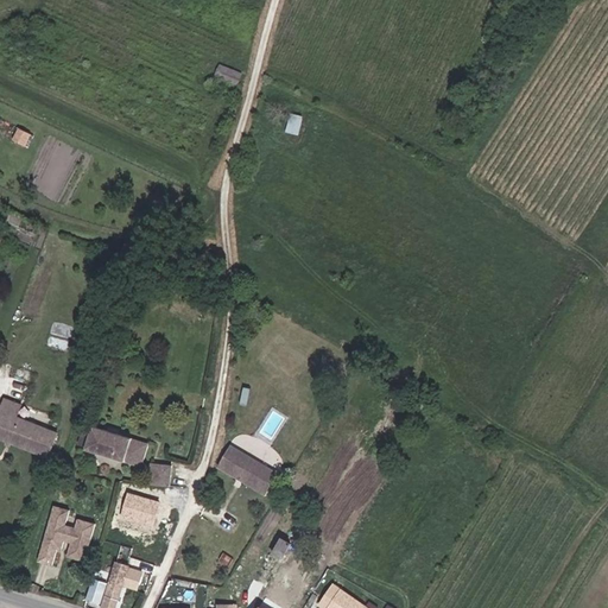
[(211,80),(233,90),(242,71),(221,61),(211,80)]
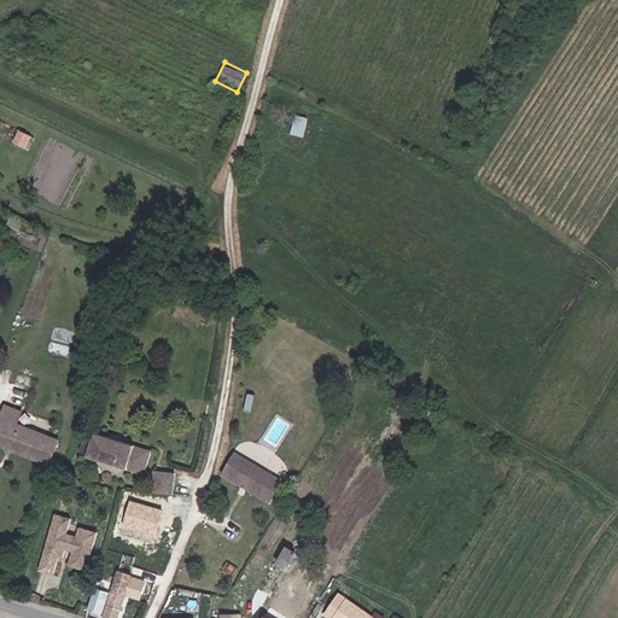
[(292,134),(304,136),(309,116),(297,114),(292,134)]
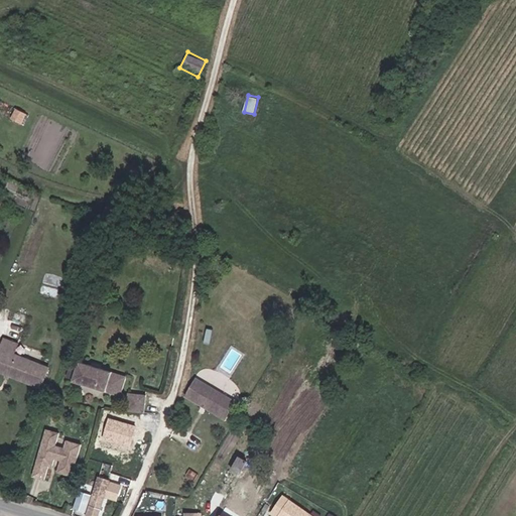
[(27,120),(17,115),(11,125),(22,130),(27,120)]
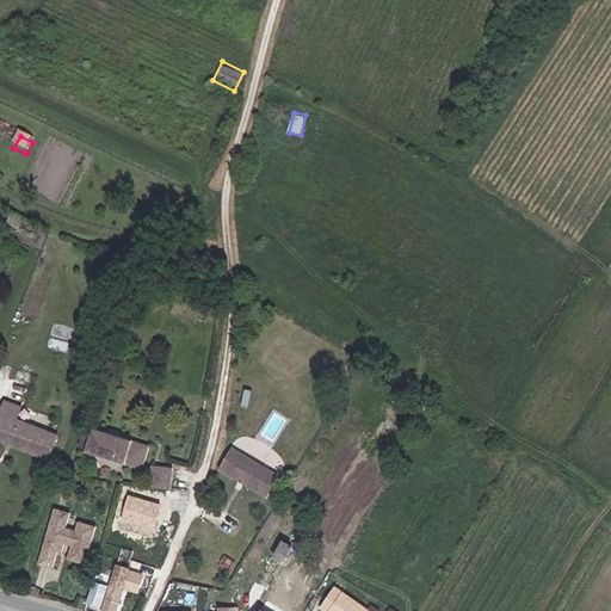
[(18,415),(2,409),(0,414),(0,449),(48,466),(56,442),(14,426),(18,415)]
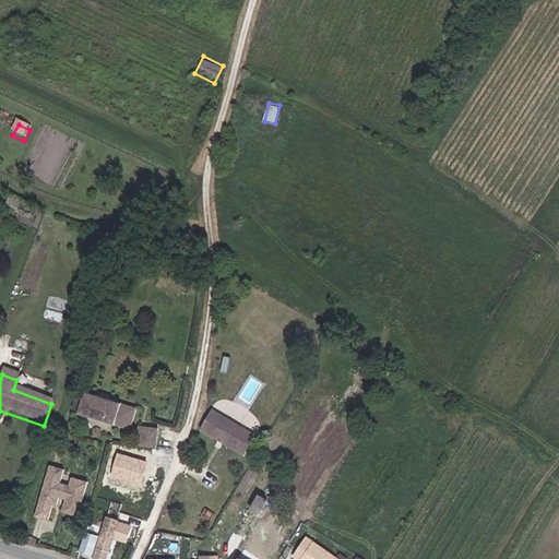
[(138,412),(84,395),(79,416),(132,432),(138,412)]
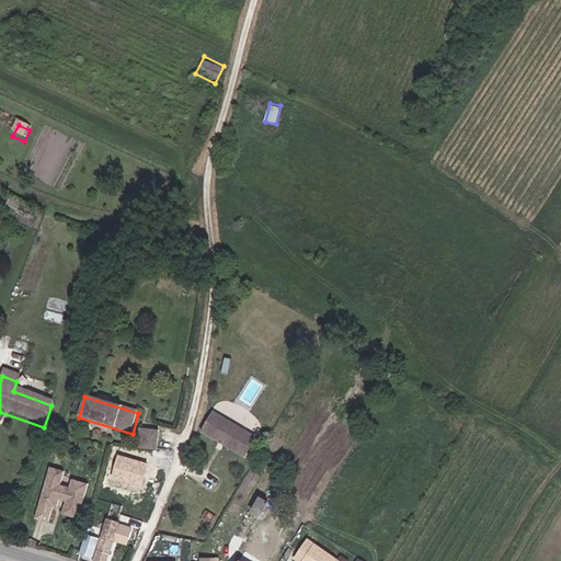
[(251,438),(209,415),(199,434),(215,443),(216,438),(221,442),(219,445),(241,457),(251,438)]
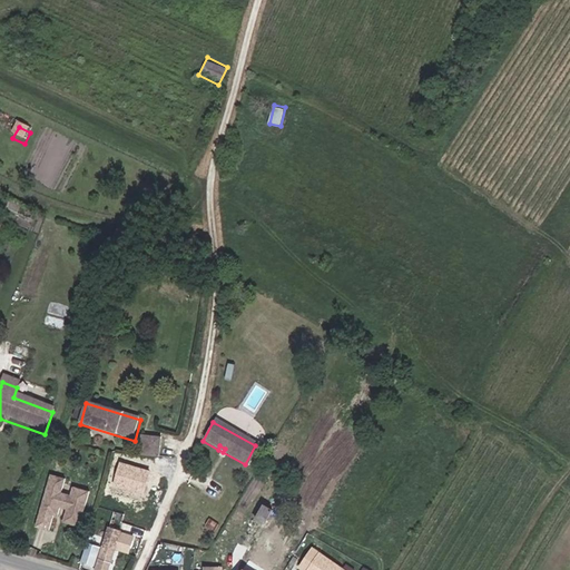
[(164,459),(167,440),(146,436),(144,455),(164,459)]
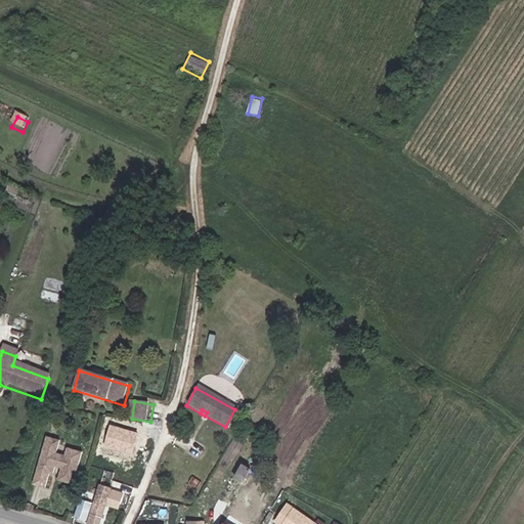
[(52,477),(56,465),(59,466),(58,470),(61,470),(57,482),(72,486),(81,460),(66,454),(63,463),(54,460),(58,447),(45,443),(32,486),(44,490),(49,475),(52,477)]
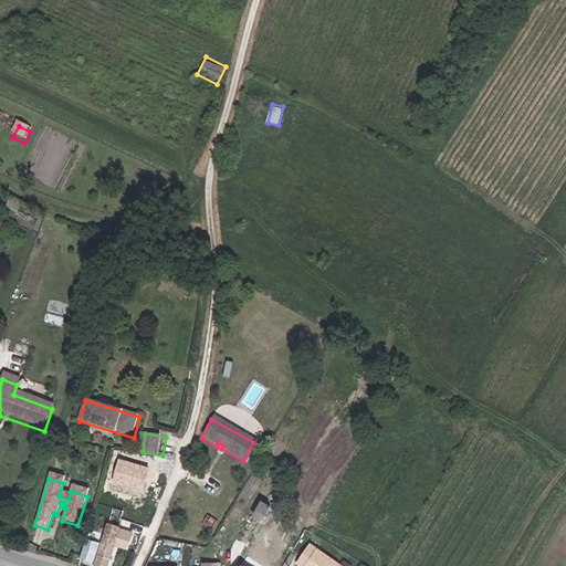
[(269,521),(278,504),(266,499),(258,515),(269,521)]
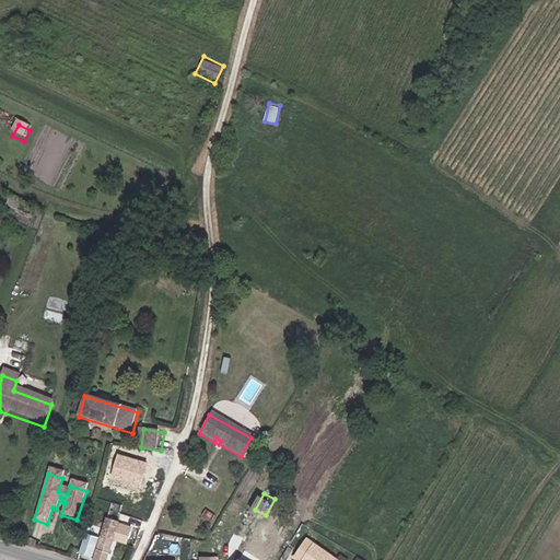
[(126,548),(130,531),(118,527),(119,524),(117,524),(123,506),(112,504),(101,541),(113,546),(113,544),(126,548)]
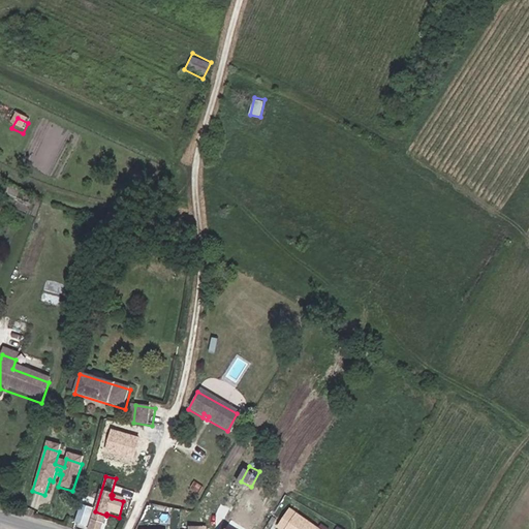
[(75,525),(86,528),(94,505),(84,501),(75,525)]
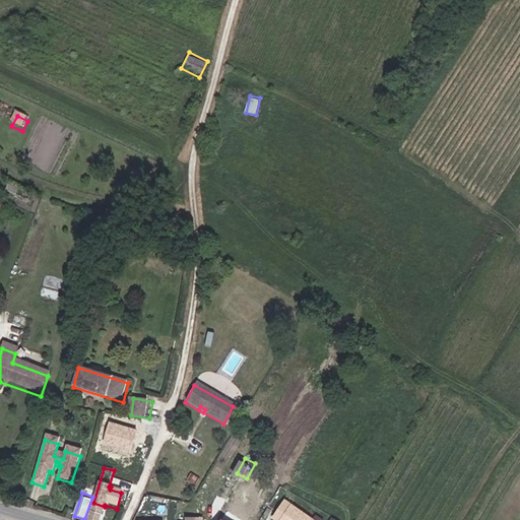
[(274,519),(283,519),(291,506),(284,502),(273,519),(274,519)]
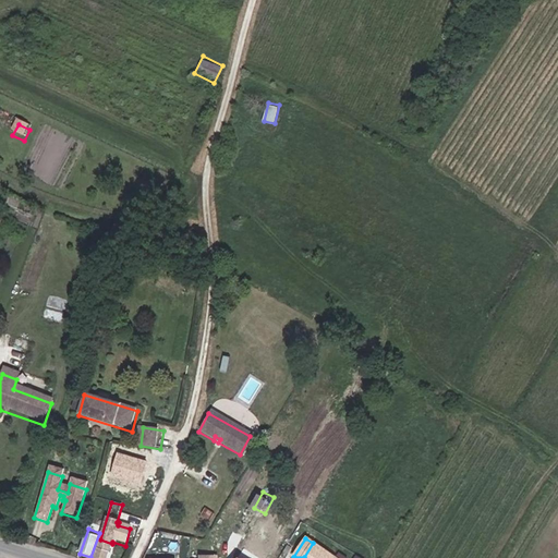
[(94,557),(107,557),(112,544),(100,540),(94,557)]
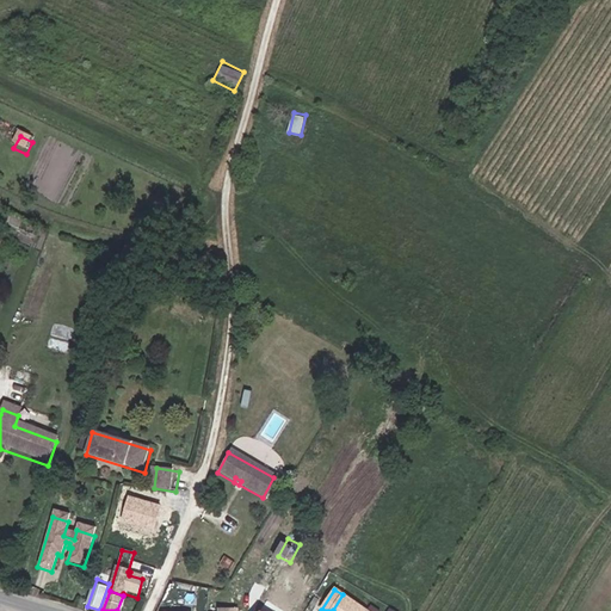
[(370,610),(343,594),(333,610),(370,610)]
